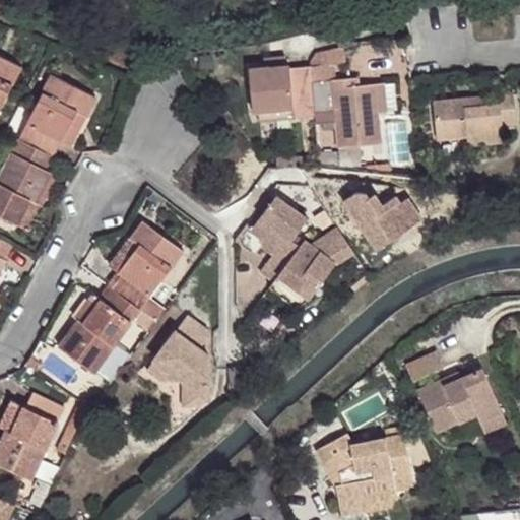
[(0,108),(21,66),(0,55),(0,108)]
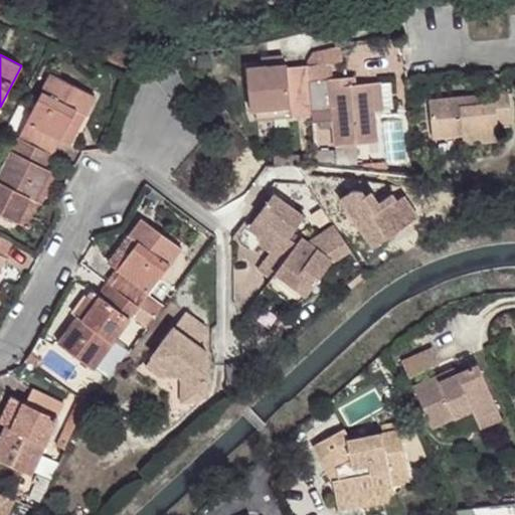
[(312,56),(313,63),(326,62),(326,54),(312,56)]
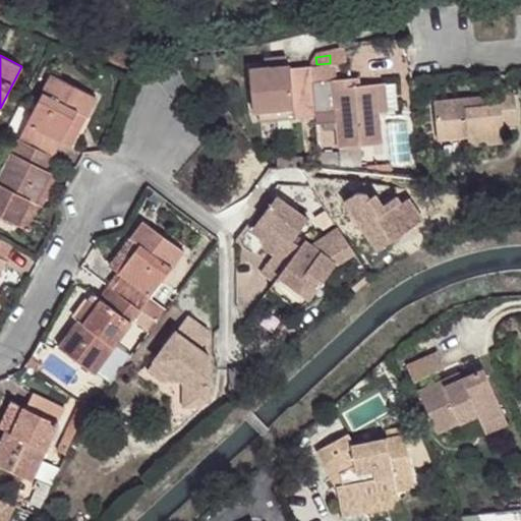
[(335,112),(339,149),(383,143),(380,113),(389,112),(386,82),(360,85),(336,88),(335,79),(334,63),(330,63),(316,64),(311,65),(311,66),(315,113),(335,112)]
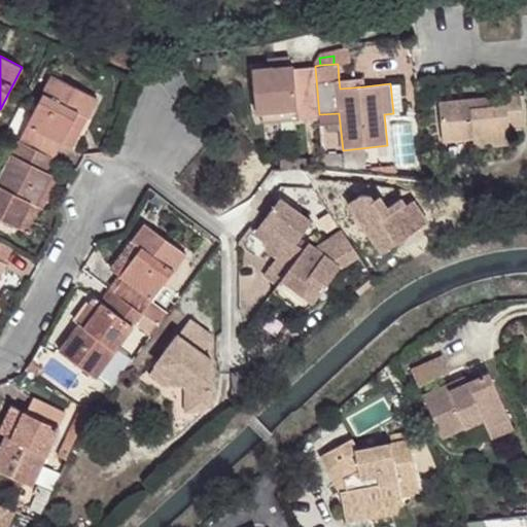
[(293,66),(251,70),(256,113),(261,113),(297,110),(300,119),(319,118),(319,114),(315,67),(293,68),(293,66)]
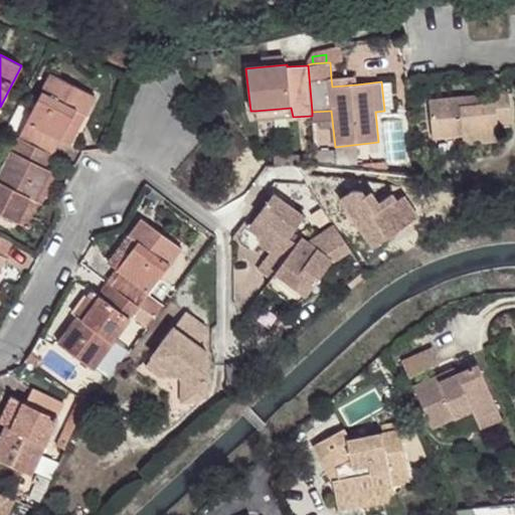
[(51,73),(19,138),(53,155),(60,141),(75,110),(86,115),(96,97),(51,73)]
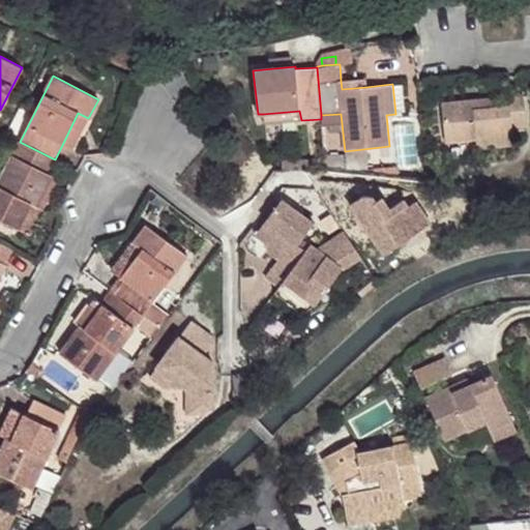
[(366,79),(341,81),(342,89),(366,87),(366,79)]
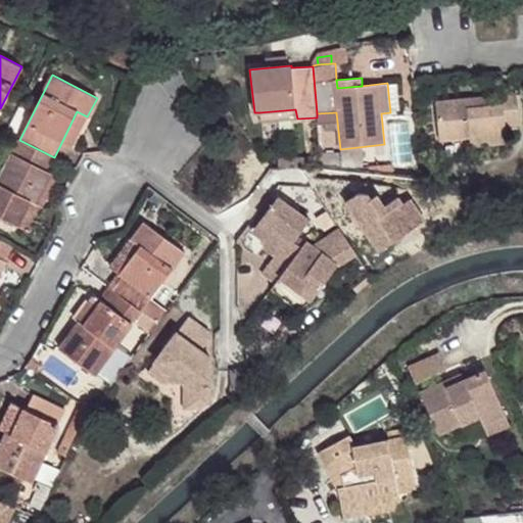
[(468,98),(435,101),(439,142),(469,138),(470,148),(508,145),(506,126),(519,125),(516,93),(502,94),(502,103),(488,105),(469,106),(468,98)]
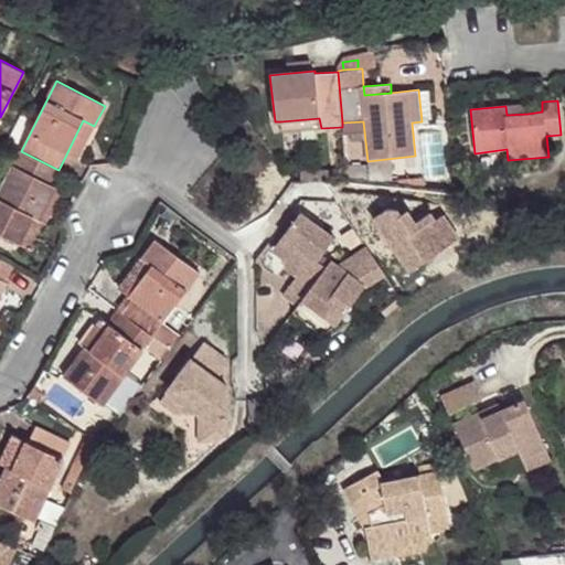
[(526,103),(505,106),(507,115),(528,114),(526,103)]
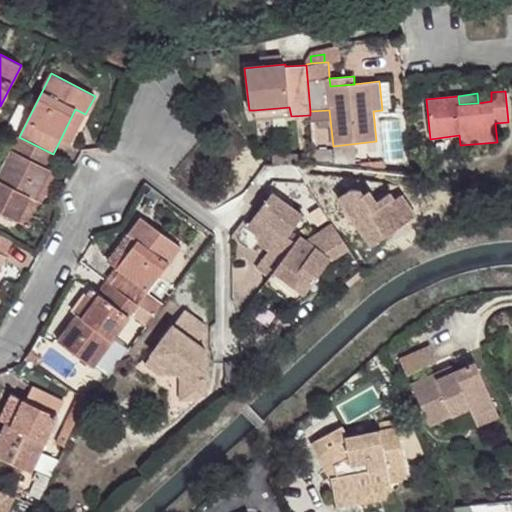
[(289,107),(254,110),(255,120),(291,116),(289,107)]
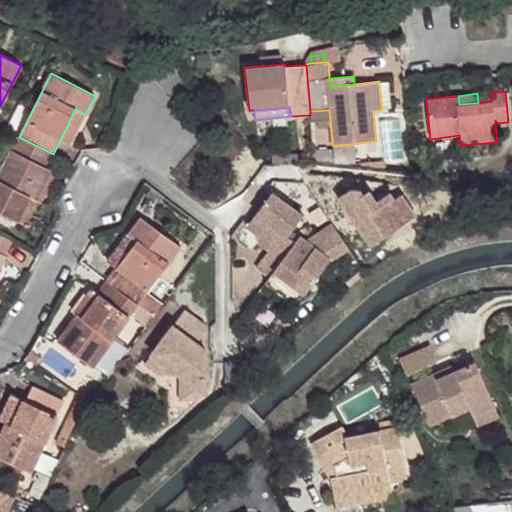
[(75,109),(60,140),(70,145),(85,114),(75,109)]
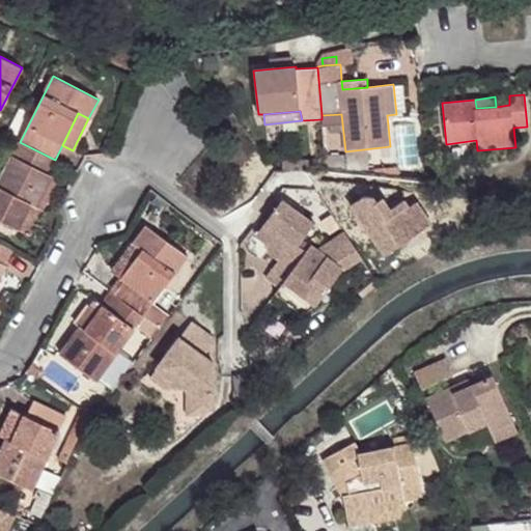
[(12,156),(0,178),(0,219),(18,229),(31,204),(36,207),(53,175),(49,174),(56,160),(55,160),(20,142),(12,156)]
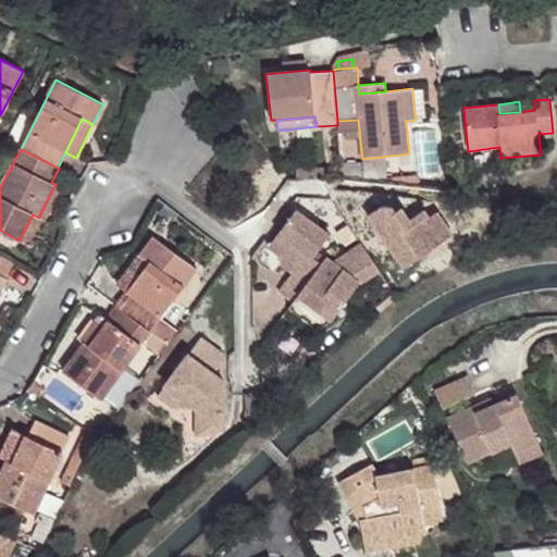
[(379,162),(362,162),(363,177),(379,176),(379,162)]
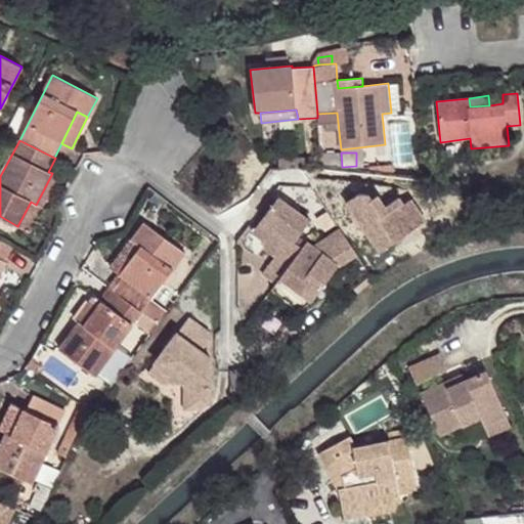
[(394,165),(368,167),(368,172),(394,175),(394,165)]
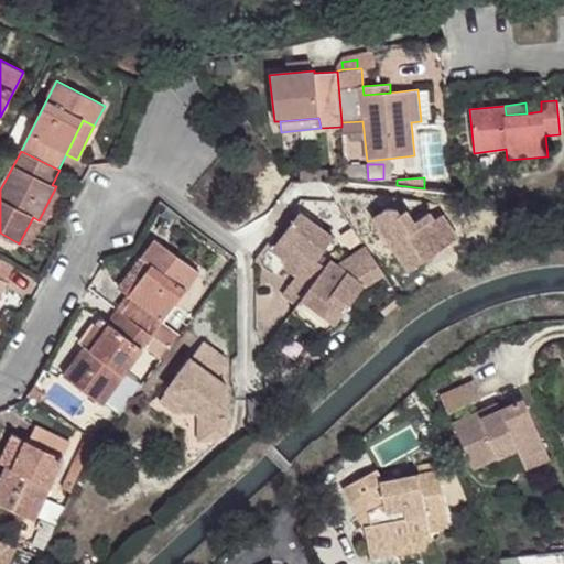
[(56,186),(39,220),(46,224),(63,191),(56,186)]
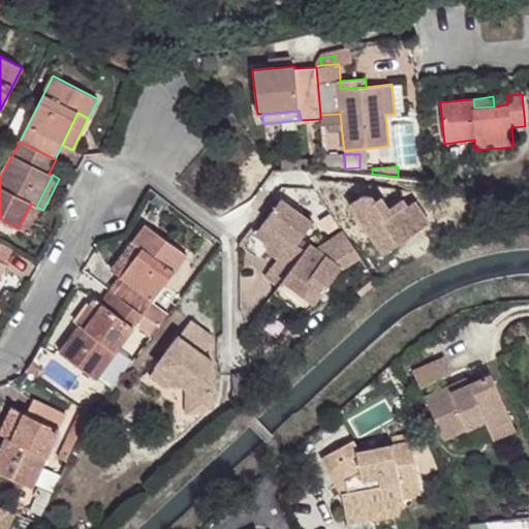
[(364,195),(350,204),(383,254),(431,224),(415,201),(408,207),(403,199),(389,209),(382,213),(375,201),(372,196),(364,195)]
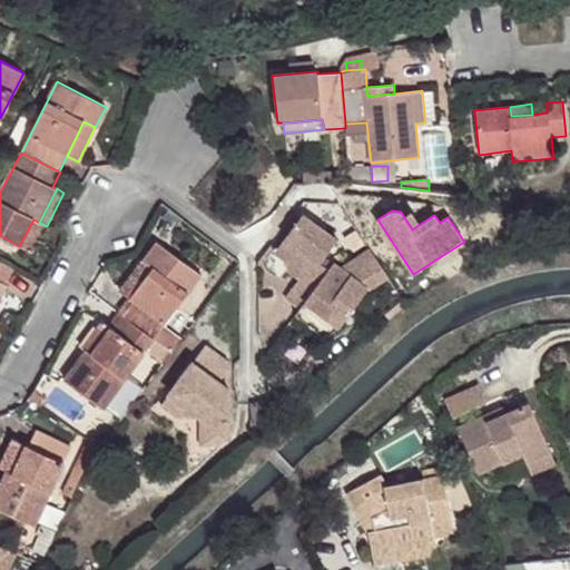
[(295,285),(310,295),(328,269),(321,264),(338,238),(304,213),(274,253),(291,265),(286,271),(298,279),(295,285)]
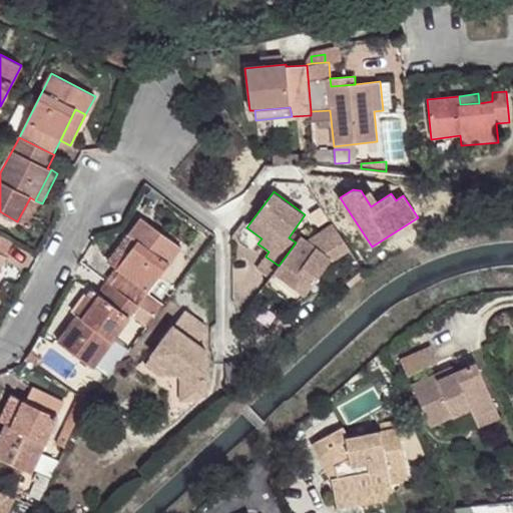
[(364,195),(371,206),(377,202),(370,191),(364,195)]
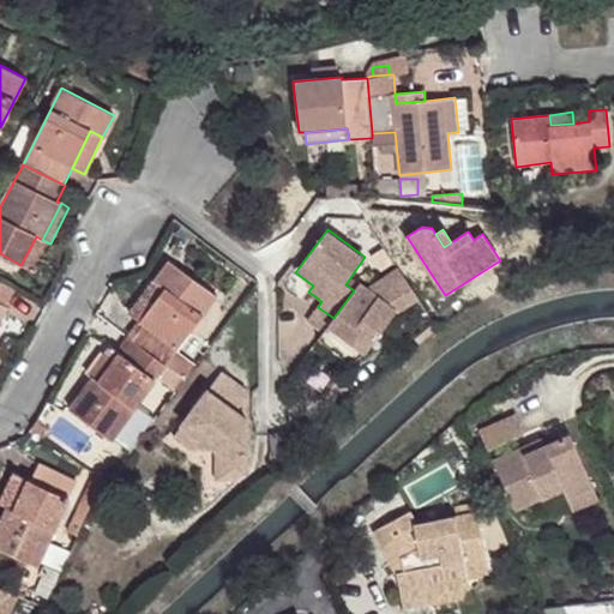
[(42,240),(36,236),(20,265),(36,272),(50,244),(42,240)]
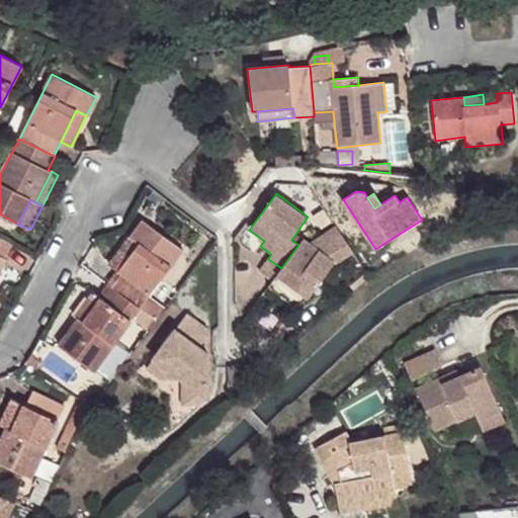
[(161,279),(171,266),(183,250),(143,220),(130,237),(139,245),(116,272),(120,274),(111,287),(140,309),(149,296),(161,279)]
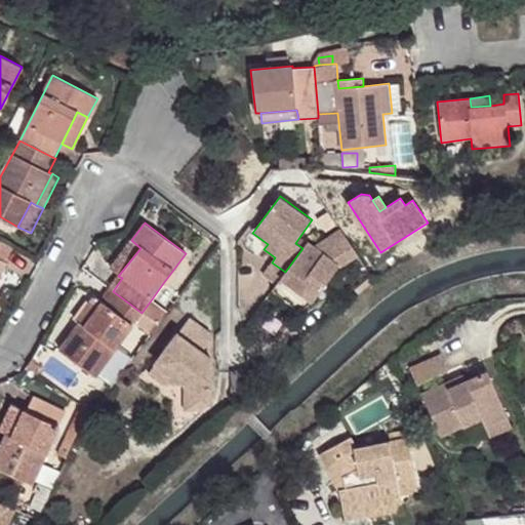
[(285,272),(279,279),(312,304),(338,267),(339,267),(359,254),(340,228),(314,245),(308,241),(303,248),(285,272)]
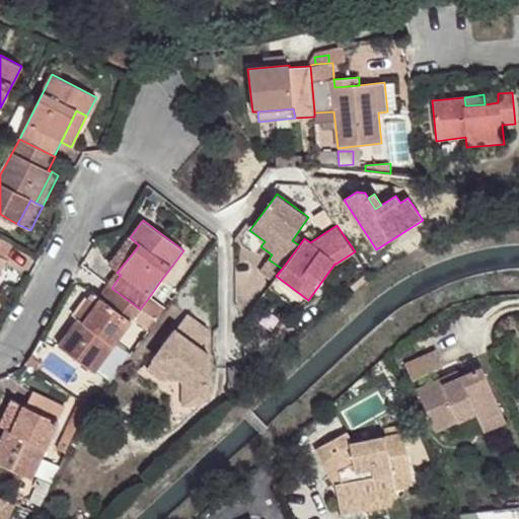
[(107,266),(117,273),(139,245),(130,237),(107,266)]
